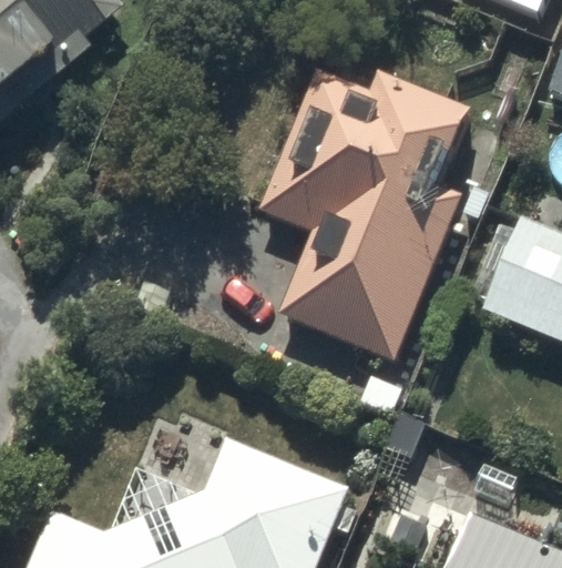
[(124,6),(119,0),(0,0),(0,123),(94,46),(87,37),(124,6)]
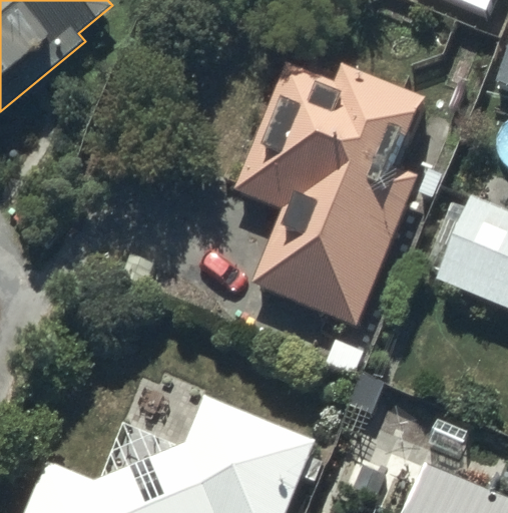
[(501,55),(491,80),(507,87),(507,23),(506,22),(495,52),(501,55)]
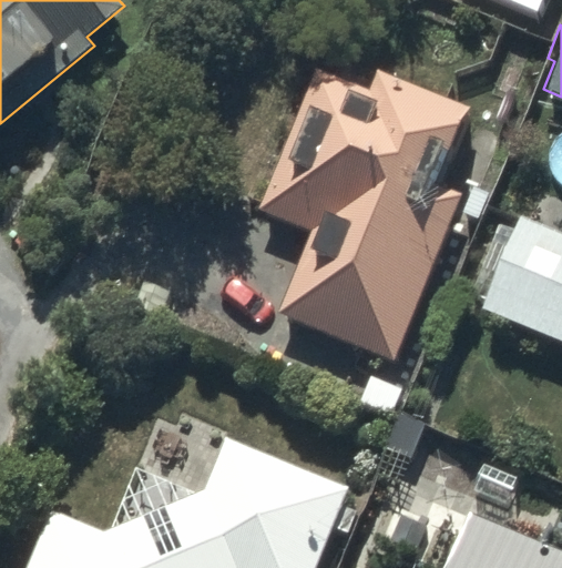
[(278,311),(396,361),(459,193),(436,184),(469,107),(380,69),(370,92),(314,68),(254,208),(310,232),(278,311)]
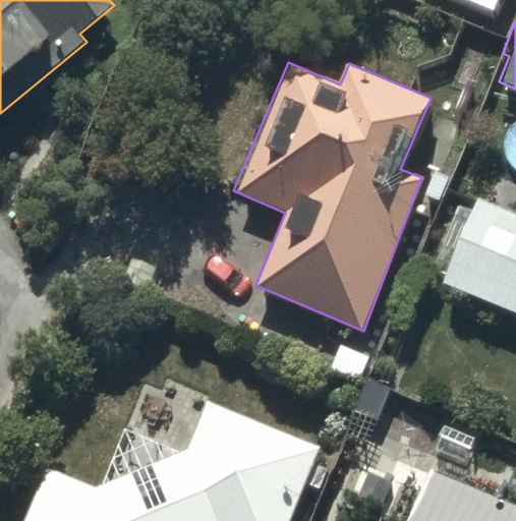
[(515,215),(478,198),(443,282),(515,312),(515,215)]
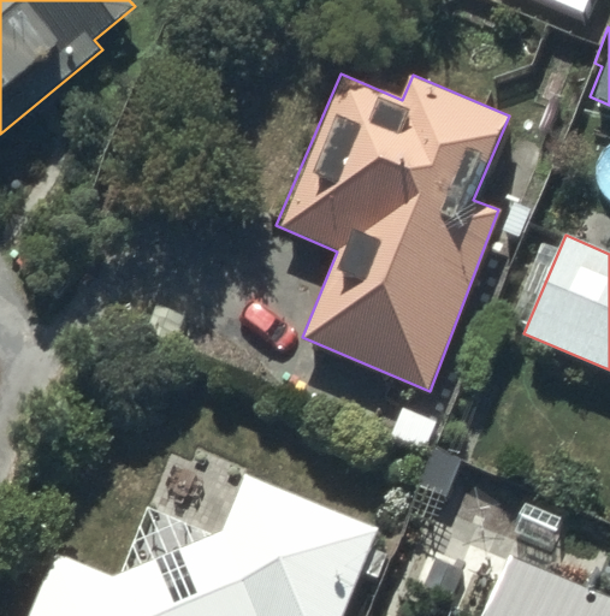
[(54,551),(27,615),(341,615),(377,528),(246,473),(221,529),(214,533),(147,503),(122,574),(113,576),(54,551)]
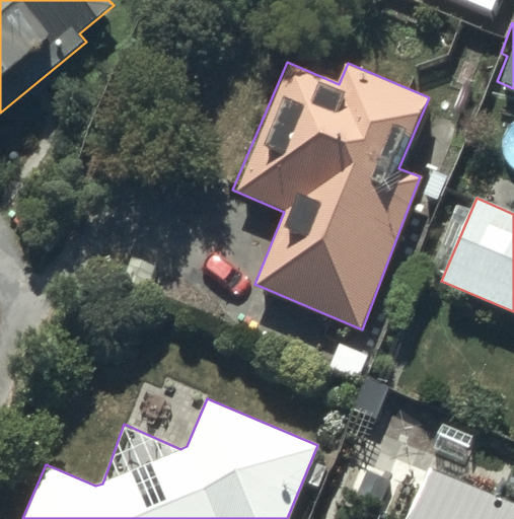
[(513,518),(513,504),(428,467),(407,518),(513,518)]
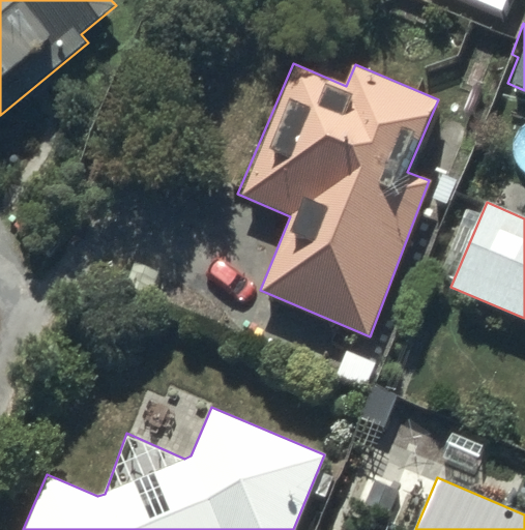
All buildings are outlined.
